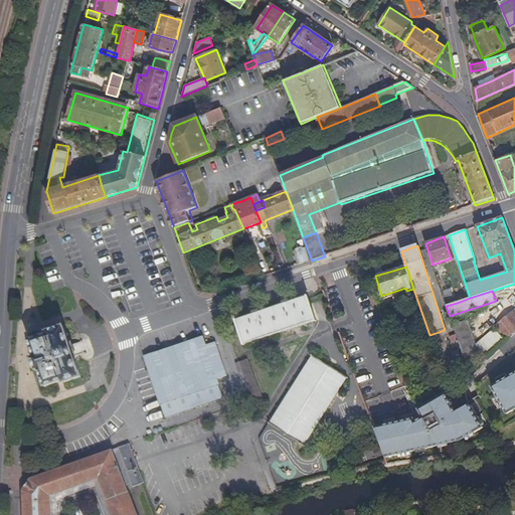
[(253,314),(235,320),(243,346),(317,321),(308,296),(290,302),(289,300),(287,301),(283,302),(284,304),(261,312),(260,310),(252,312),(253,314)]
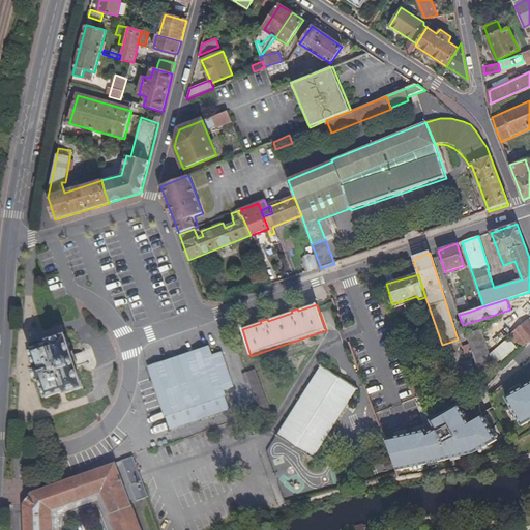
[(509,337),(513,344),(521,351),(529,342),(529,324),(527,322),(509,337)]
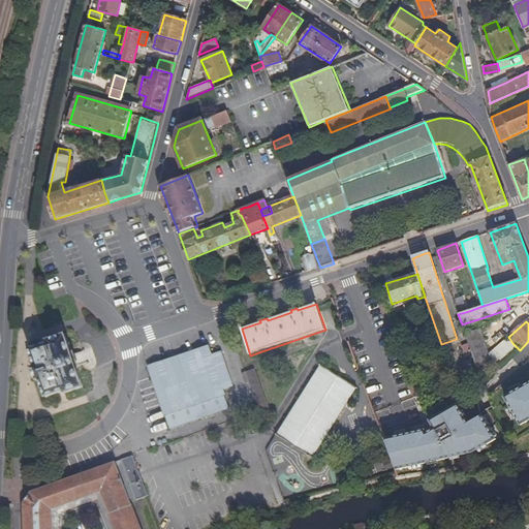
[(465,335),(470,349),(474,364),(489,359),(479,330),(465,335)]
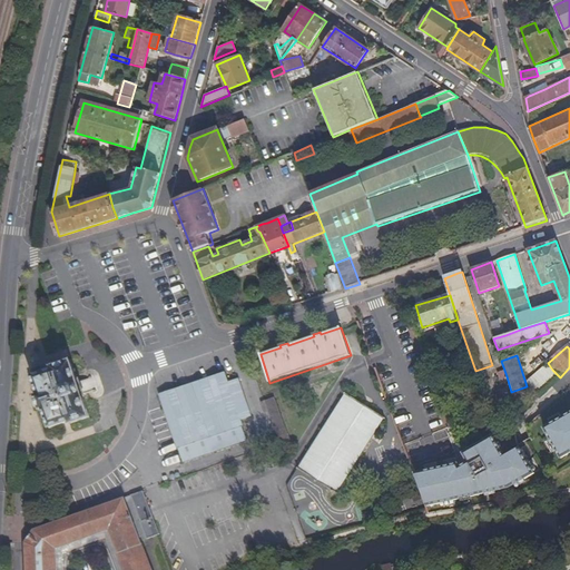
[(69,421),(69,422),(89,415),(82,393),(78,380),(70,357),(50,364),(51,366),(31,373),(37,393),(33,394),(39,410),(42,409),(48,428),(69,421)]
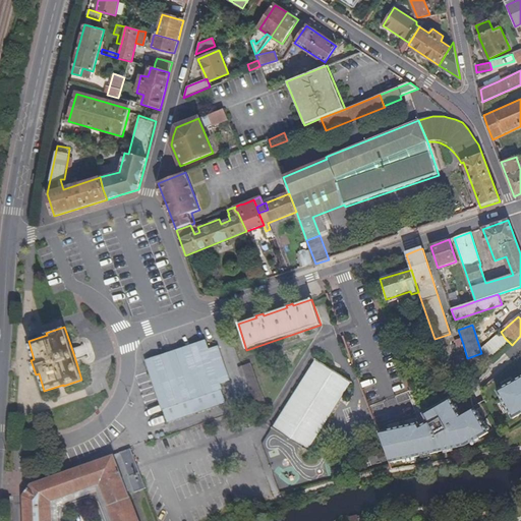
[(503,352),(512,345),(505,338),(501,341),(502,342),(498,345),(503,352)]
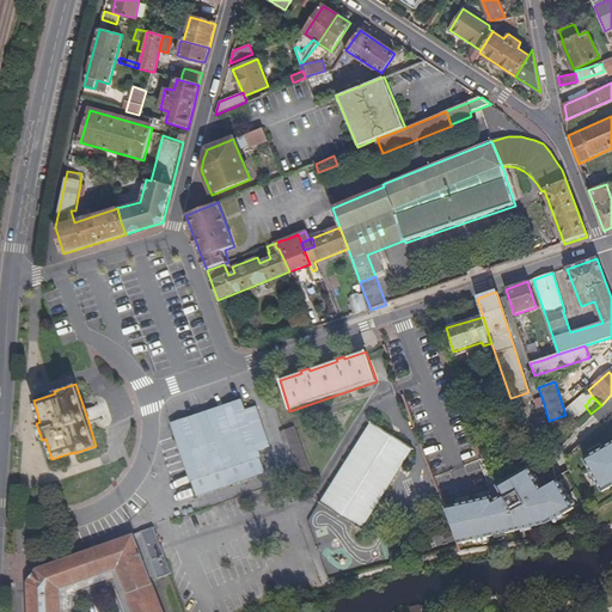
[(172,426),(191,481),(259,457),(257,451),(244,410),(240,402),(208,412),(172,426)]
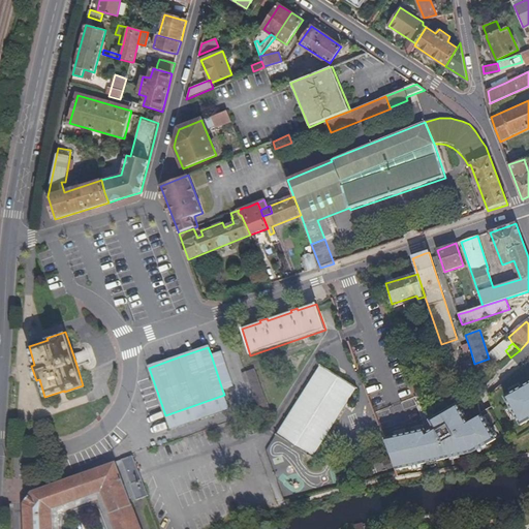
[(231,381),(228,373),(221,351),(211,354),(222,390),(234,385),(231,381)]
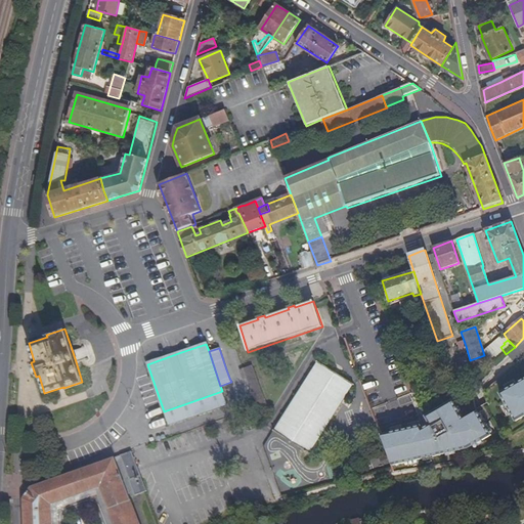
[(318,360),(272,429),(309,453),(355,384),(318,360)]
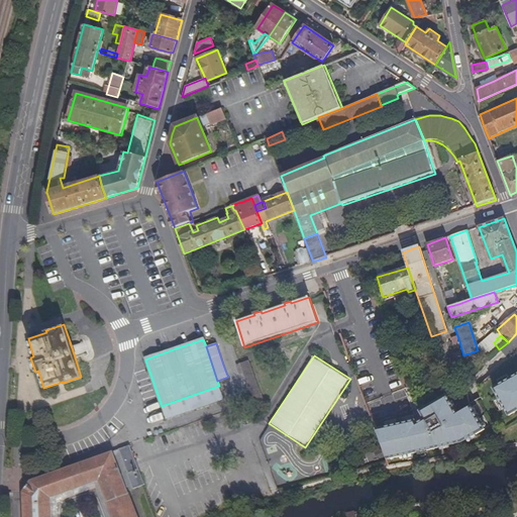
[(254,401),(256,407),(266,404),(248,360),(240,364),(254,401)]
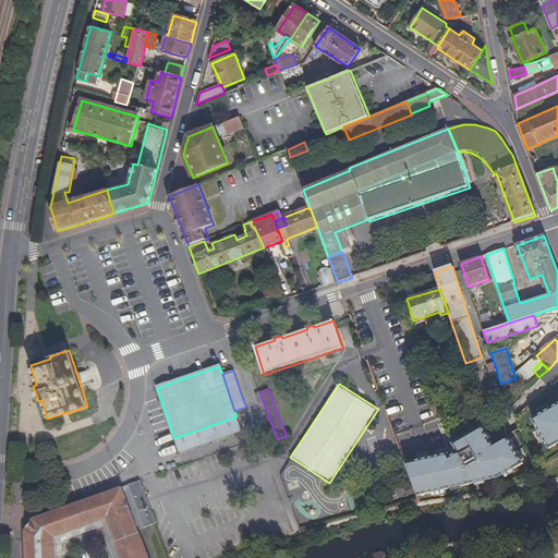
[(254,399),(251,390),(241,393),(244,402),(254,399)]
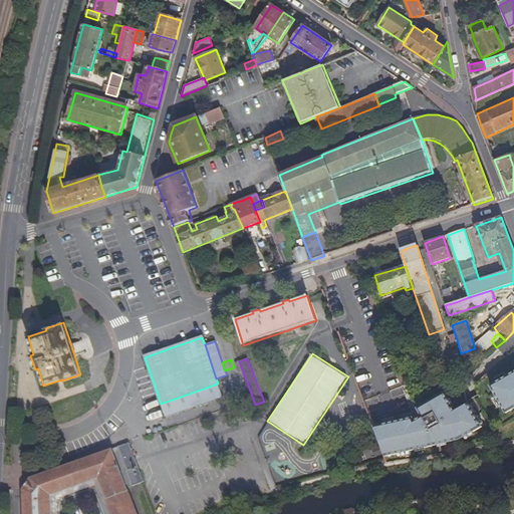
[(513,373),(490,387),(504,415),(513,409),(513,373)]
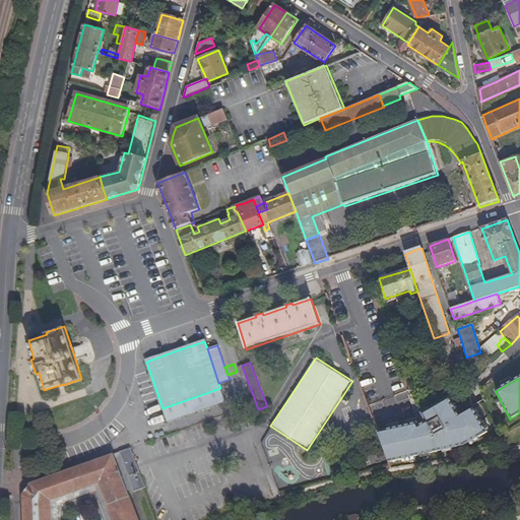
[(446,396),(452,393),(449,384),(447,379),(441,381),(446,396)]
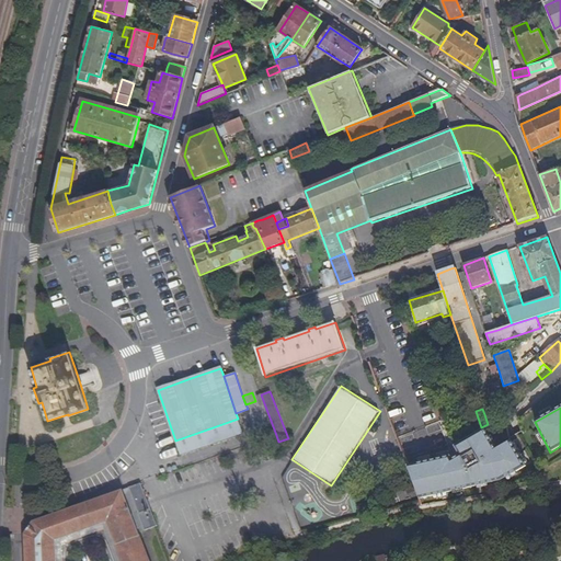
[(180,454),(243,433),(238,419),(175,441),(180,454)]
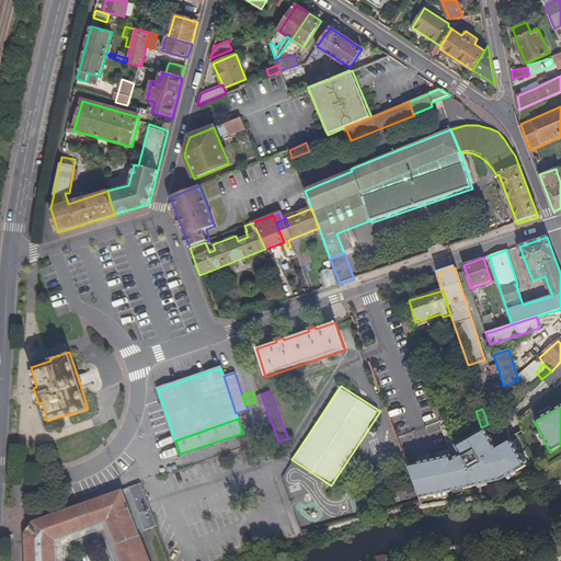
[(447,456),(408,470),(422,507),(499,479),(523,467),(510,441),(494,448),(483,427),(454,444),(458,457),(451,461),(447,456)]
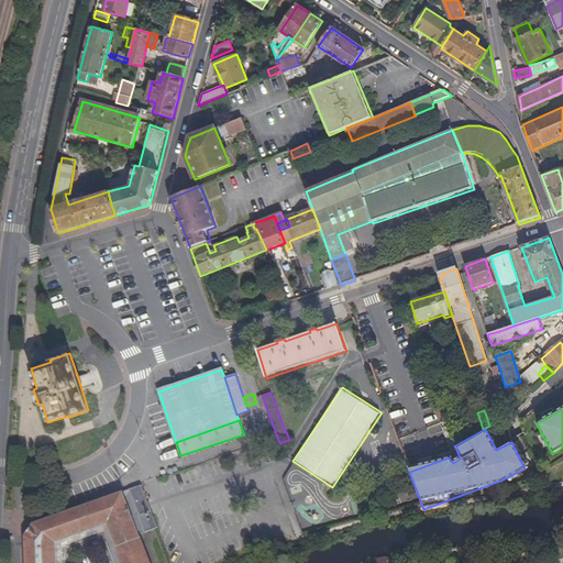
[(282,449),(279,443),(277,437),(268,440),(274,452),(282,449)]
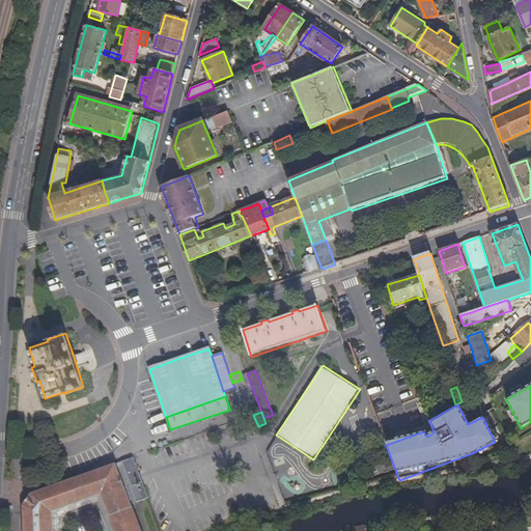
[(134,457),(122,460),(131,484),(138,502),(149,497),(134,457)]
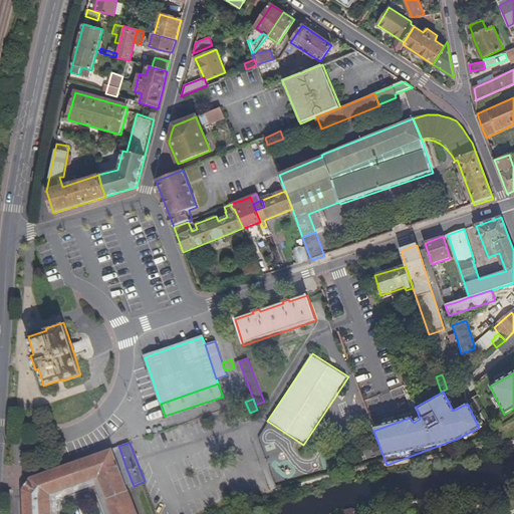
[(118,446),(112,449),(121,471),(126,469),(118,446)]
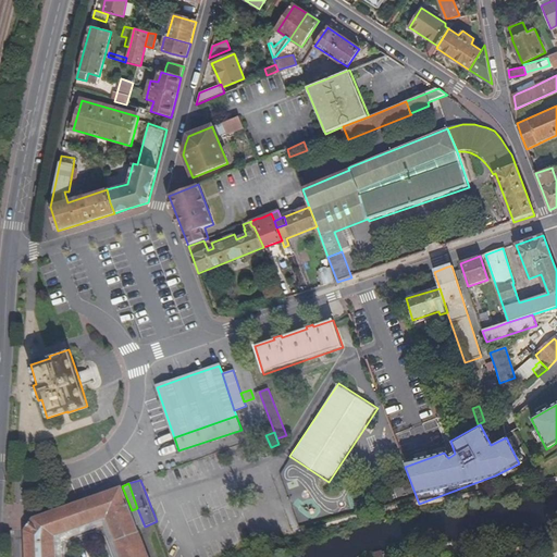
[(148,556),(132,510),(122,486),(33,518),(25,529),(25,556),(56,556),(56,535),(107,518),(122,556),(148,556)]
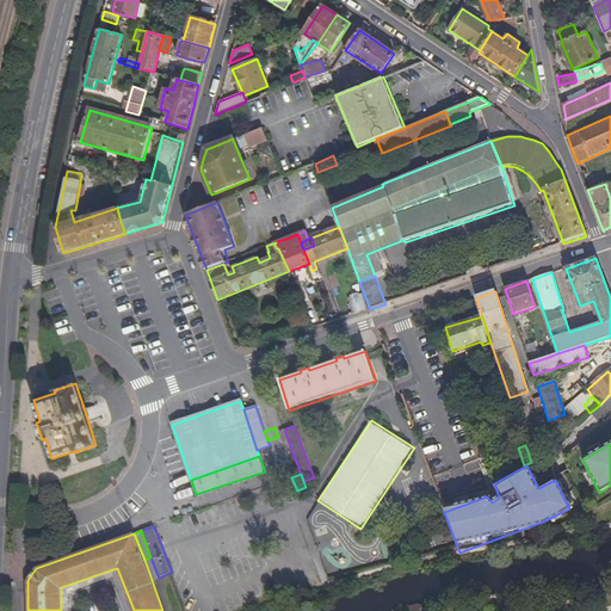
[(554,586),(556,594),(569,592),(567,586),(567,584),(554,586)]
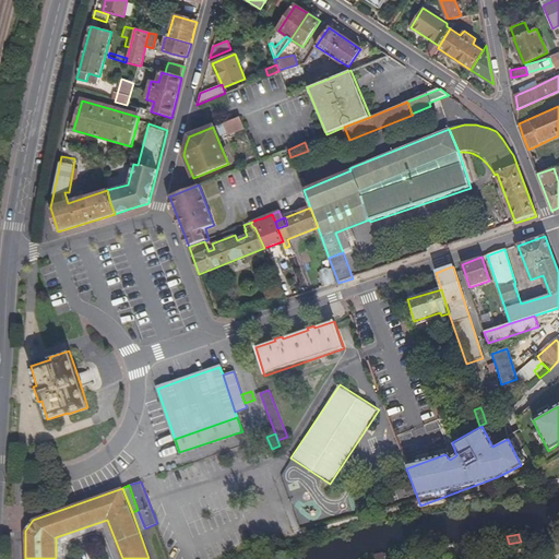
[(462,543),(465,558),(476,555),(474,548),(487,547),(486,539),(462,543)]
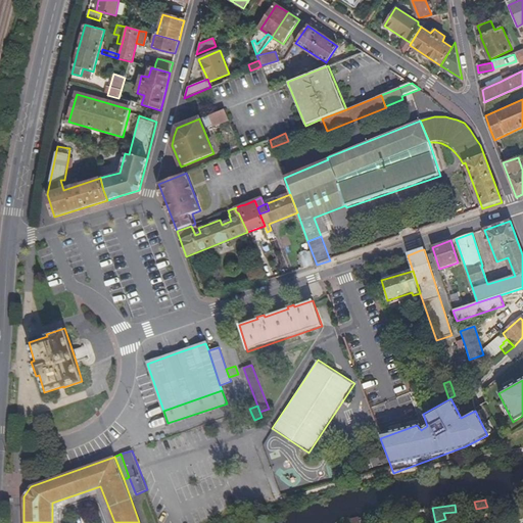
[(400,512),(390,514),(392,522),(401,520),(400,512)]
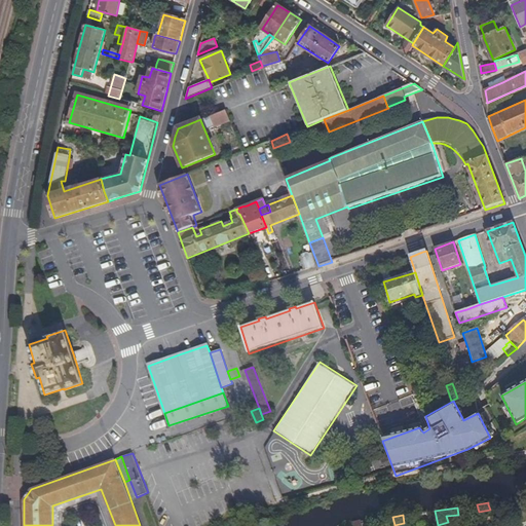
[(380,518),(381,525),(395,525),(392,517),(380,518)]
